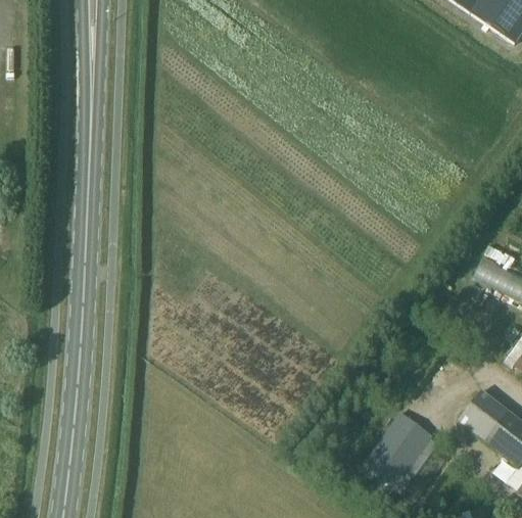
[(453,0),(516,43),(521,35),(521,0),(453,0)]
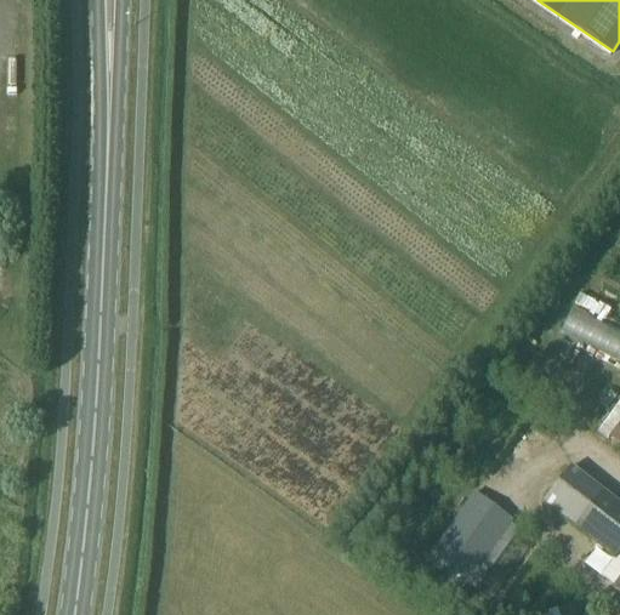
[(619,325),(603,318),(609,302),(579,289),(562,328),(619,353),(619,325)]
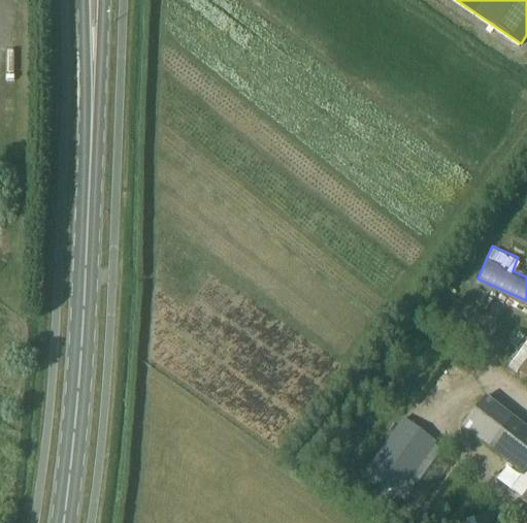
[(509,365),(526,372),(526,338),(521,336),(509,365)]
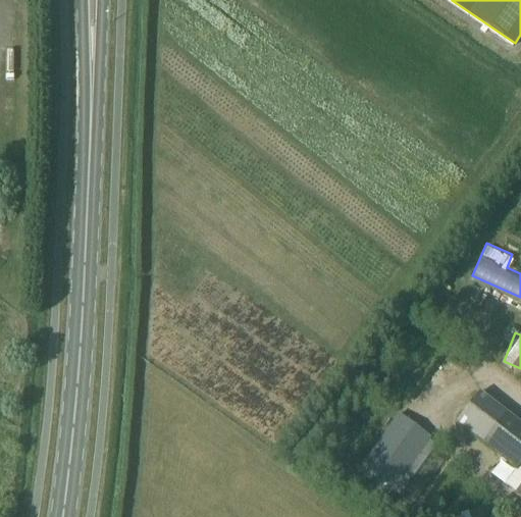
[(520,419),(481,388),(456,419),(516,465),(520,459),(520,484),(516,490),(520,494),(520,419)]
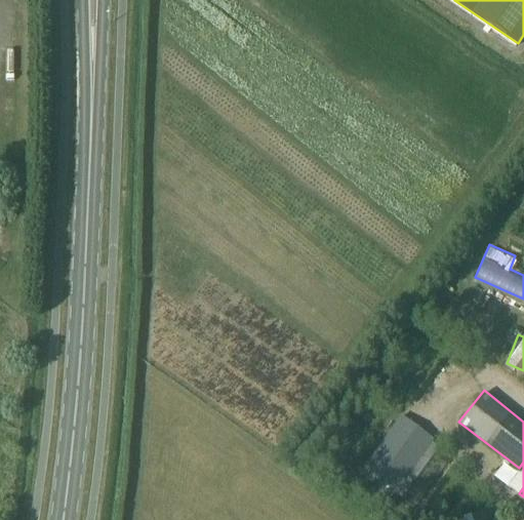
[(435,436),(403,411),(364,466),(396,490),(435,436)]
